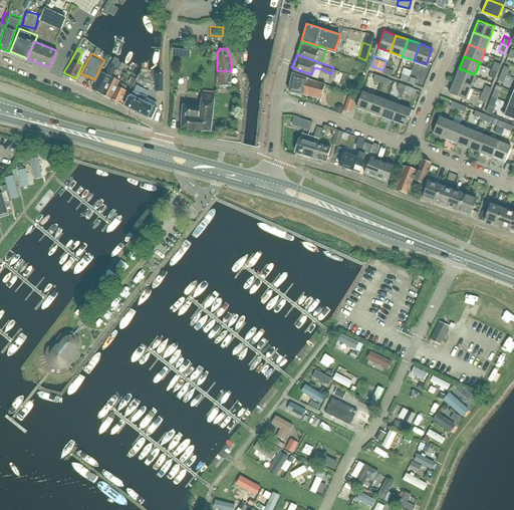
[(491,67),(497,69),(500,61),(495,59),(491,67)]
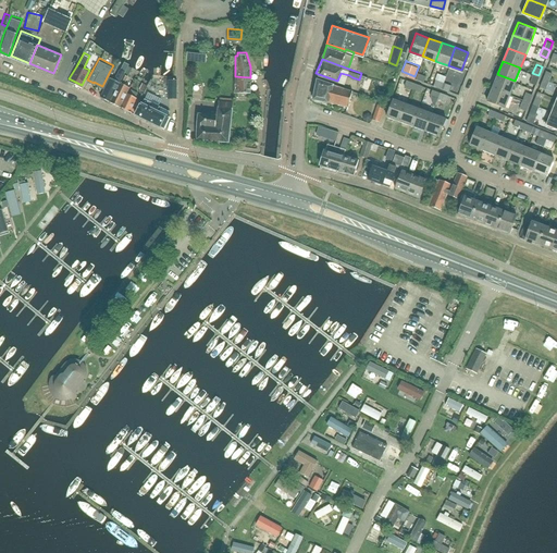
[(123,72),(124,71),(125,68),(122,65),(115,78),(110,75),(100,96),(110,100),(123,72)]
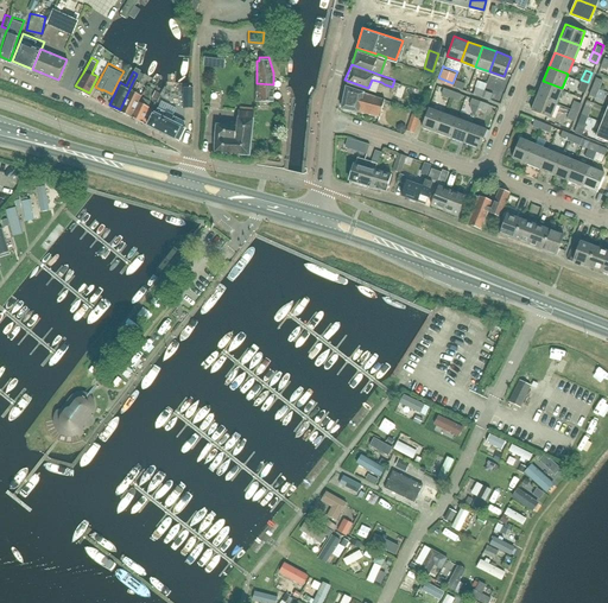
[(591,84),(599,87),(603,77),(596,75),(591,84)]
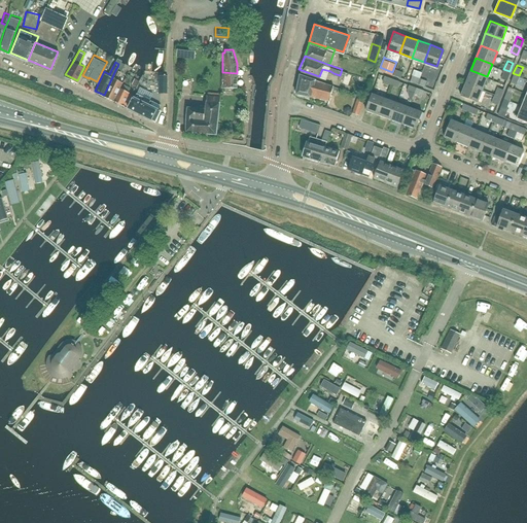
[(395,67),(393,73),(400,75),(403,70),(395,67)]
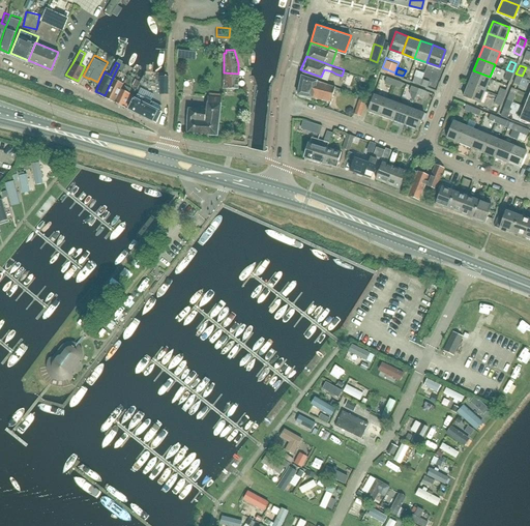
[(117,68),(105,95),(113,99),(122,81),(117,78),(121,70),(117,68)]
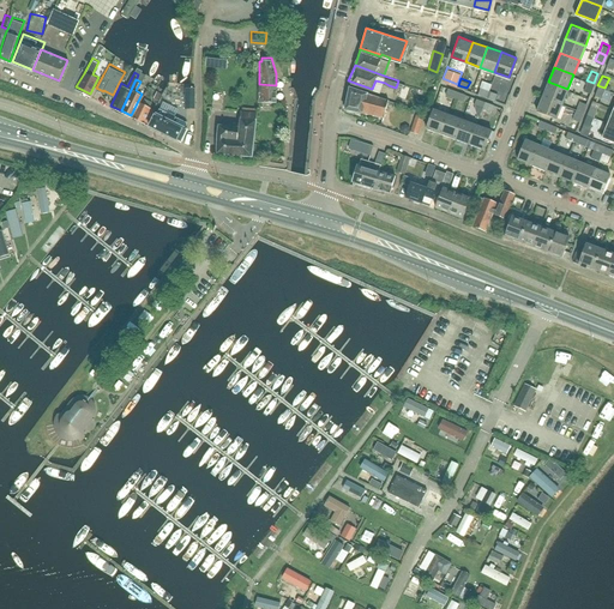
[(590,91),(594,83),(587,80),(583,89),(590,91)]
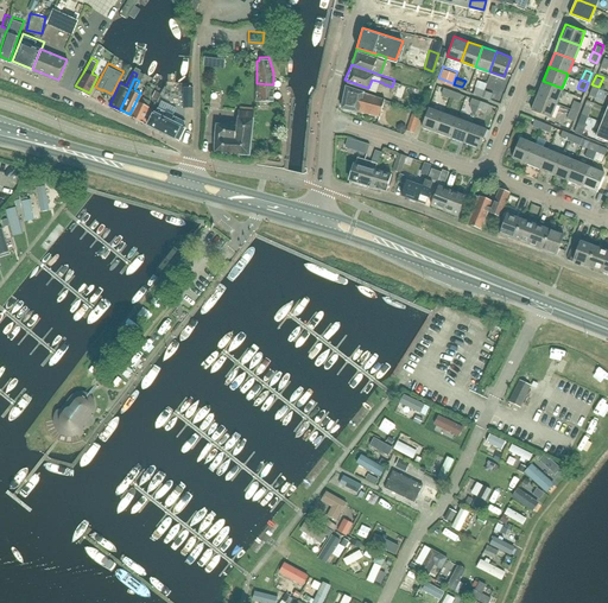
[(537,95),(557,102),(562,88),(543,81),(537,95)]
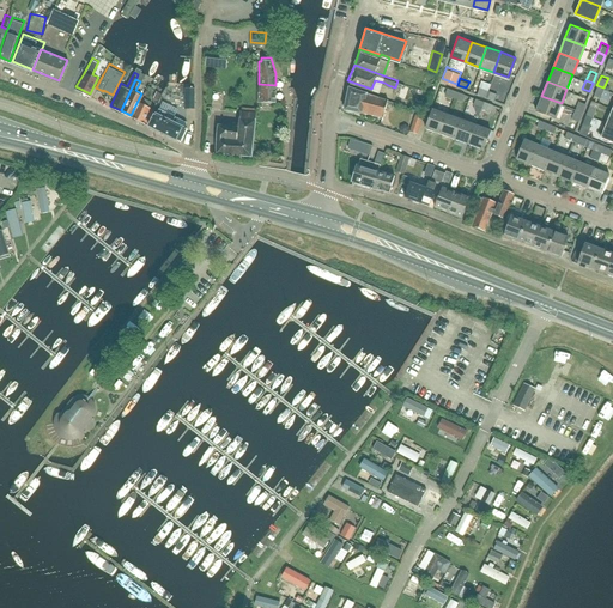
[(258,99),(277,101),(277,85),(275,85),(259,84),(259,90),(258,90),(258,99)]
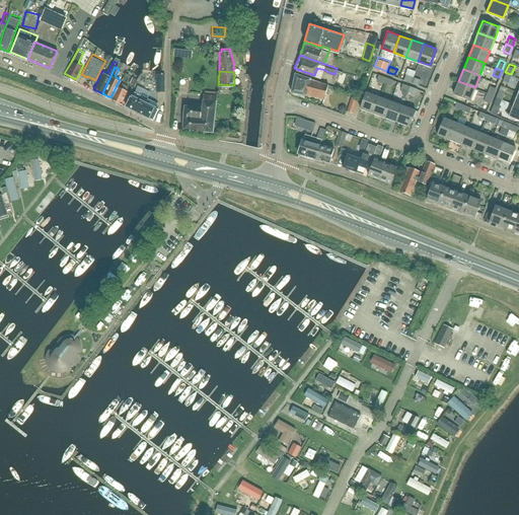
[(324,97),(327,82),(295,71),(291,90),(324,97)]
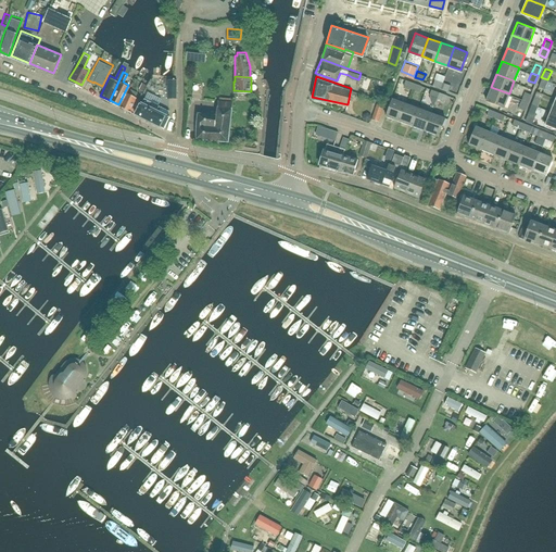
[(176,77),(167,77),(167,95),(176,95),(176,77)]
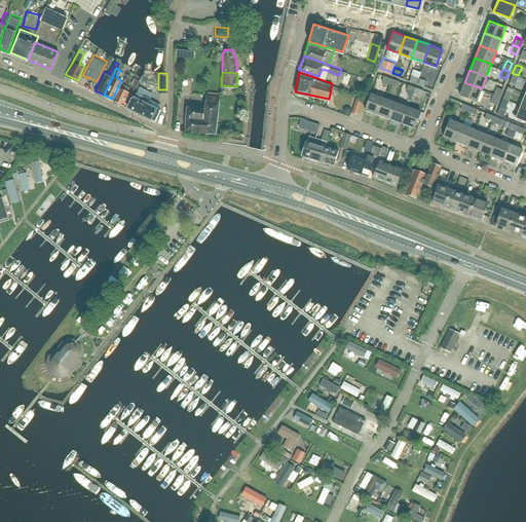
[(383,73),(383,74),(381,79),(388,82),(390,76),(383,73)]
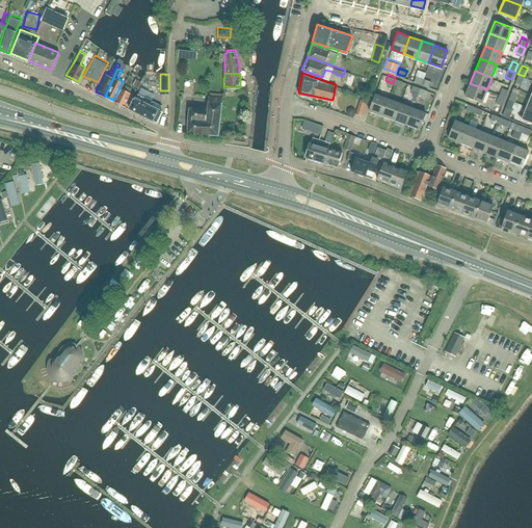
[(421,82),(423,76),(416,74),(414,80),(421,82)]
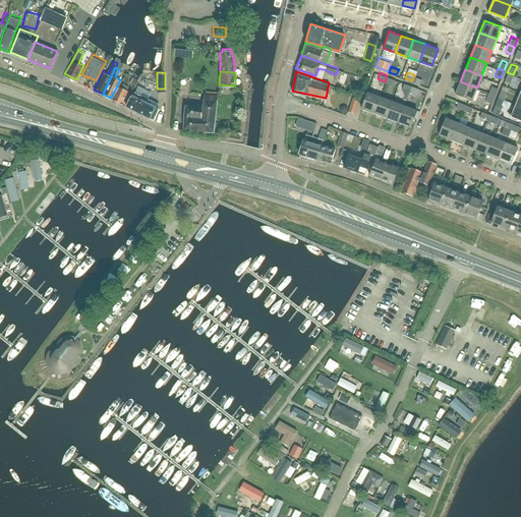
[(510,81),(513,74),(507,72),(505,79),(510,81)]
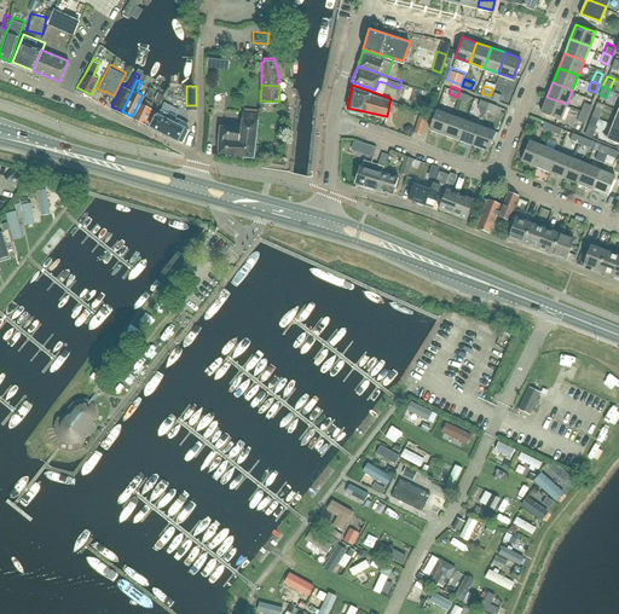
[(492,88),(490,96),(499,99),(502,92),(492,88)]
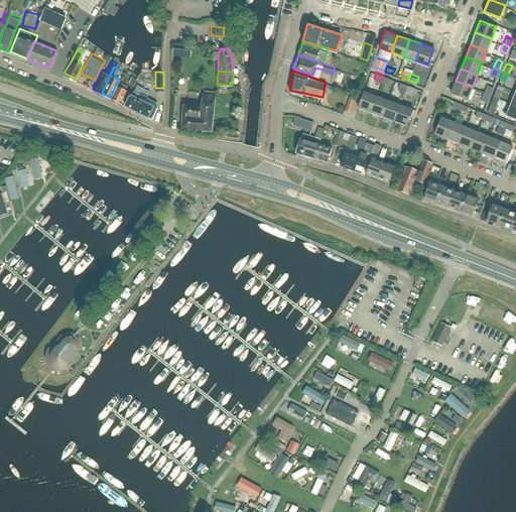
[(389,84),(391,78),(383,75),(381,81),(389,84)]
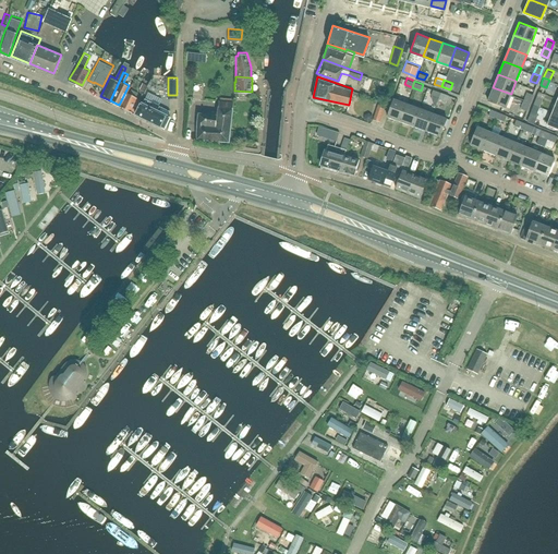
[(438,96),(440,91),(433,87),(431,94),(438,96)]
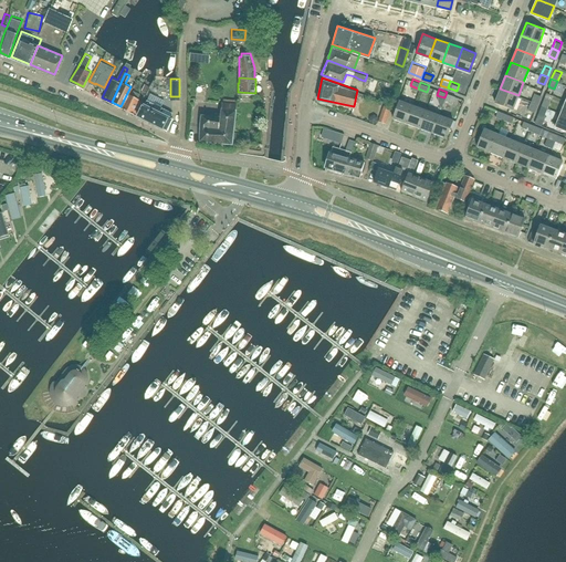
[(519,95),(500,89),(495,102),(513,108),(519,95)]
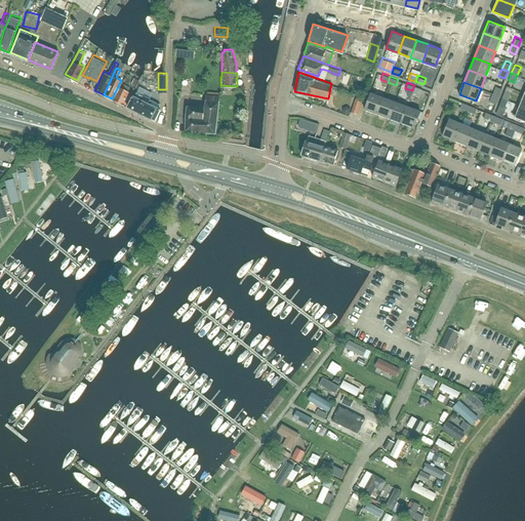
[(492,92),(498,94),(501,87),(495,84),(492,92)]
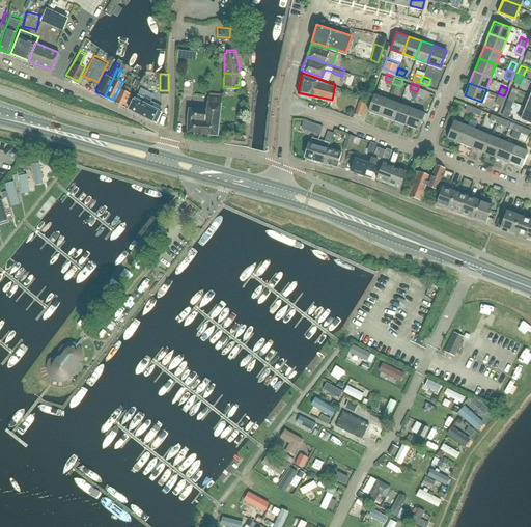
[(127,106),(133,93),(121,86),(114,100),(127,106)]
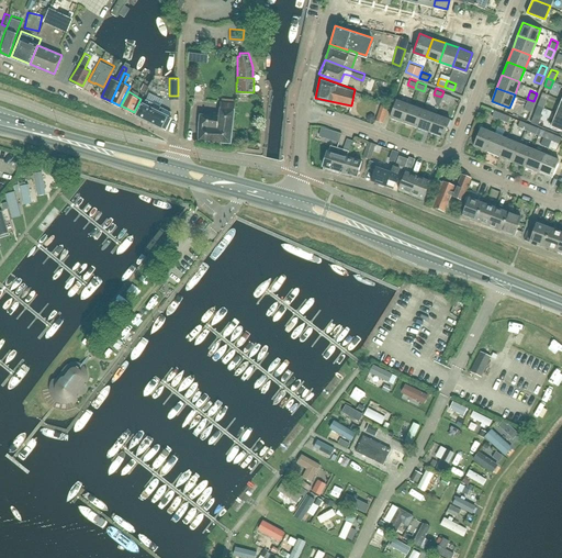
[(444,91),(441,97),(450,100),(452,93),(444,91)]
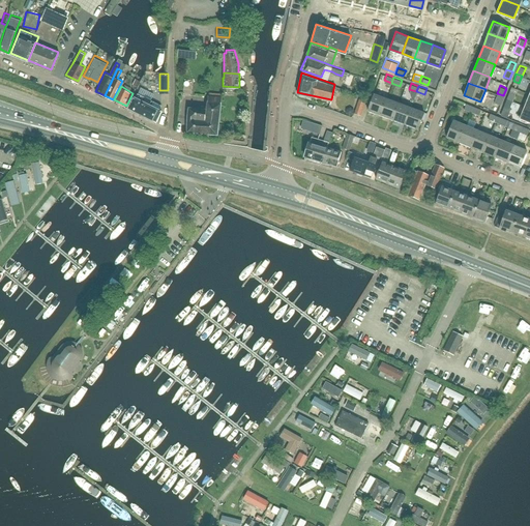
[(506,97),(512,99),(516,91),(509,89),(506,97)]
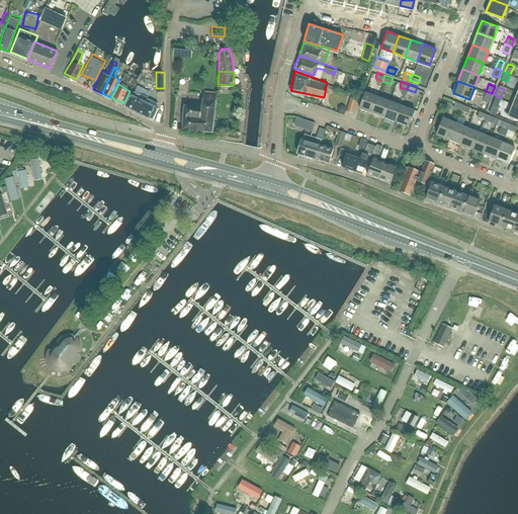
[(371,111),(377,94),(365,90),(359,106),(371,111)]
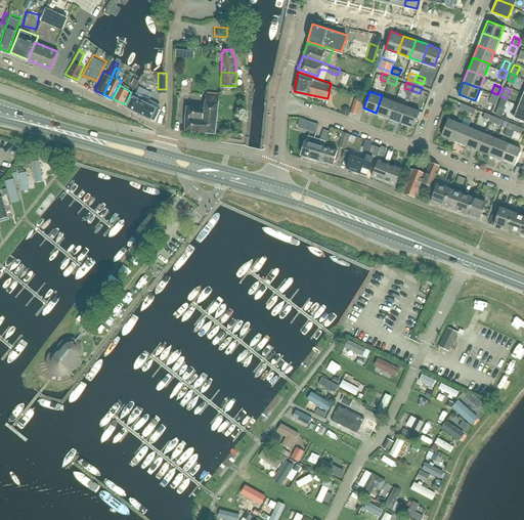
[(127,105),(154,119),(159,107),(158,106),(159,103),(148,99),(149,98),(136,92),(134,95),(132,94),(127,105)]
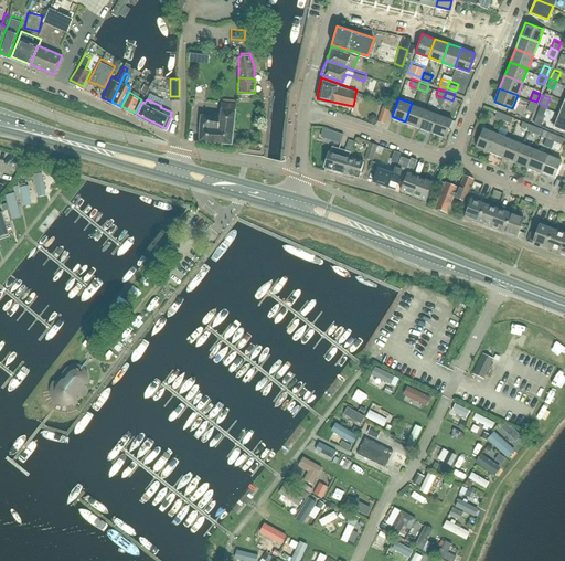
[(200,139),(233,141),(236,101),(221,99),(220,112),(217,112),(217,115),(201,114),(200,126),(200,139)]
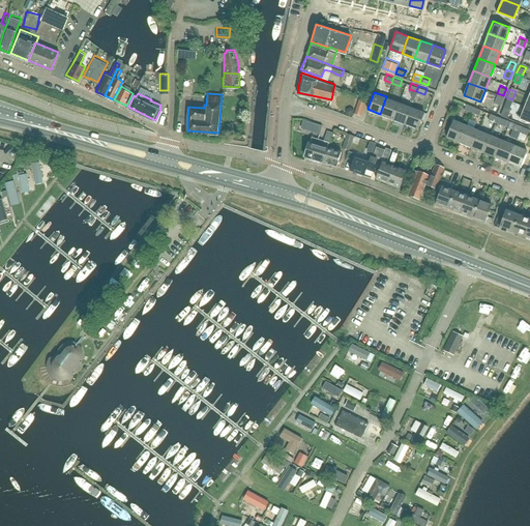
[(353,111),(354,111),(360,114),(365,97),(366,95),(360,93),(359,95),(353,111)]
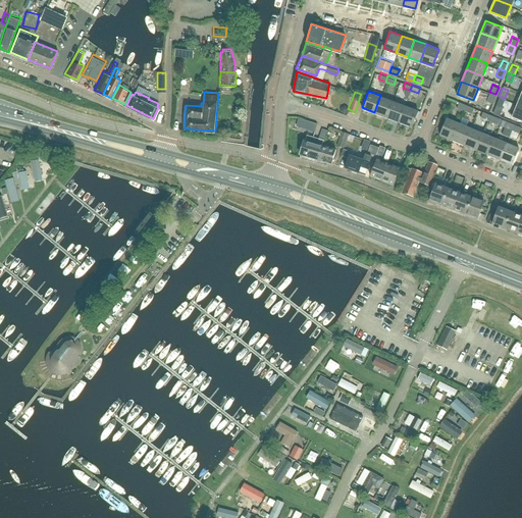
[(492,101),(496,94),(489,92),(486,99),(492,101)]
